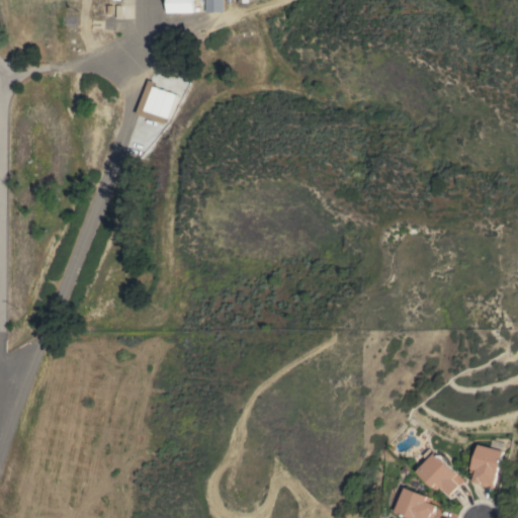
[(166,0),(192,0),(193,12),(167,12),(166,0)]
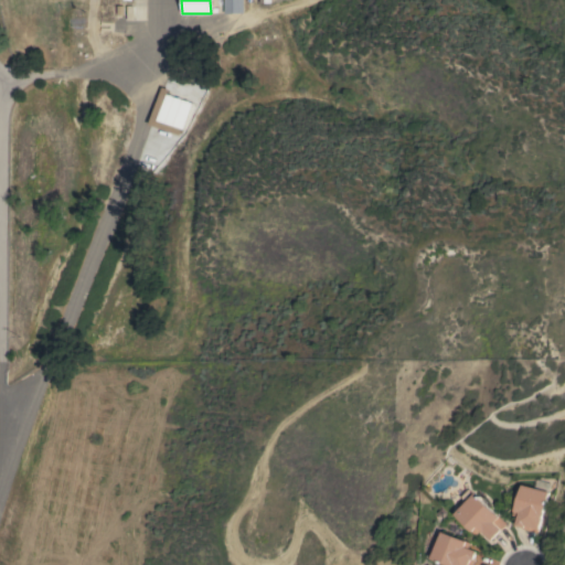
[(242,0),(243,12),(224,13),(223,0),(242,0)]
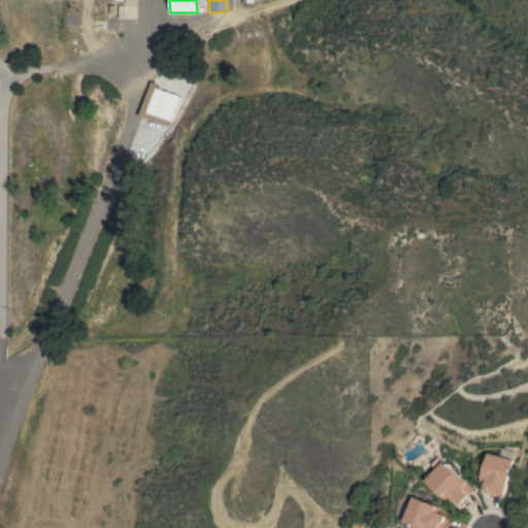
[(149,85),(137,117),(157,124),(168,92),(149,85)]
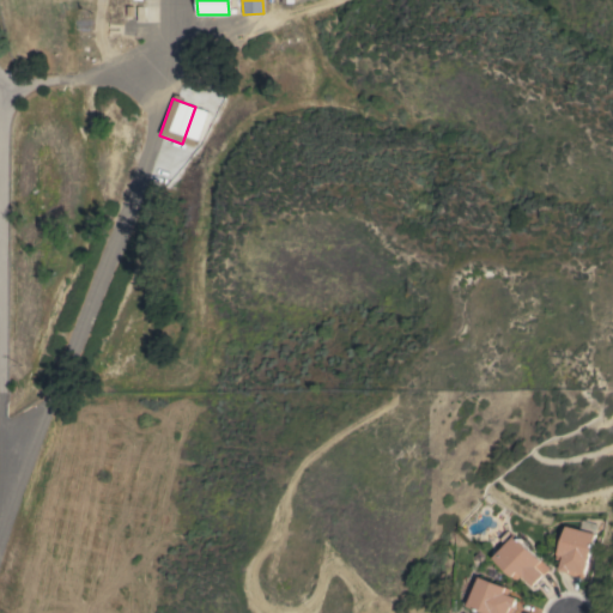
[(563,526),(577,529),(578,521),(594,525),(593,533),(594,534),(583,577),(565,574),(566,572),(558,570),(560,560),(554,559),(563,526)]
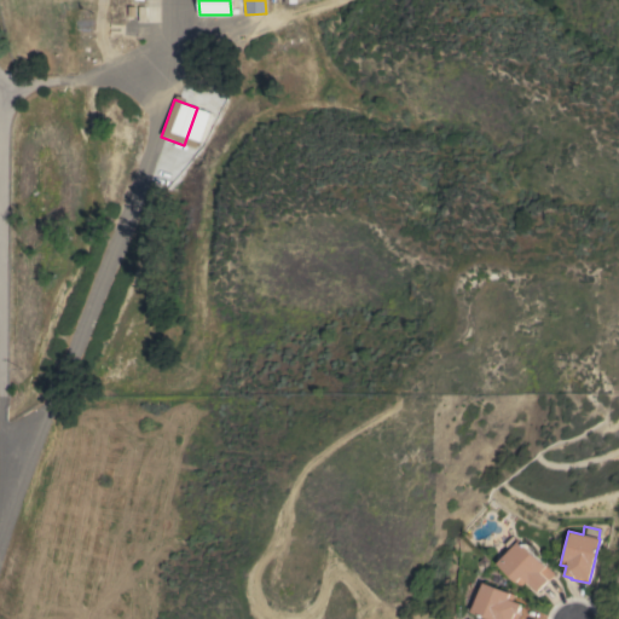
[(554,573),(538,591),(526,580),(521,585),(497,563),(509,550),(504,545),(513,536),(554,573)]
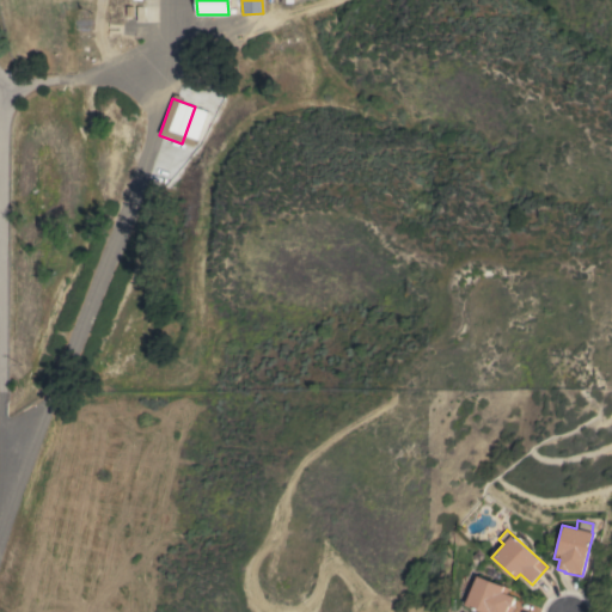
[(485,611),(466,605),(478,575),(509,588),(507,593),(516,597),(514,604),(515,605),(512,611),(485,611)]
